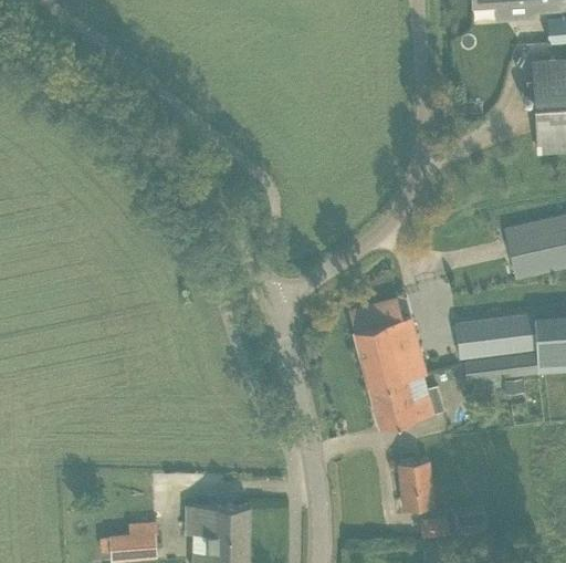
[(565,0),(469,0),(470,9),(505,6),(506,14),(565,10),(565,0)]
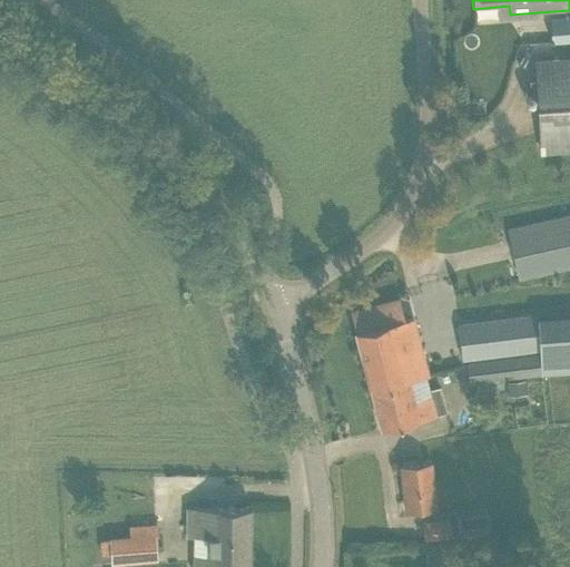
[(569,21),(549,22),(551,45),(569,44),(569,21)]
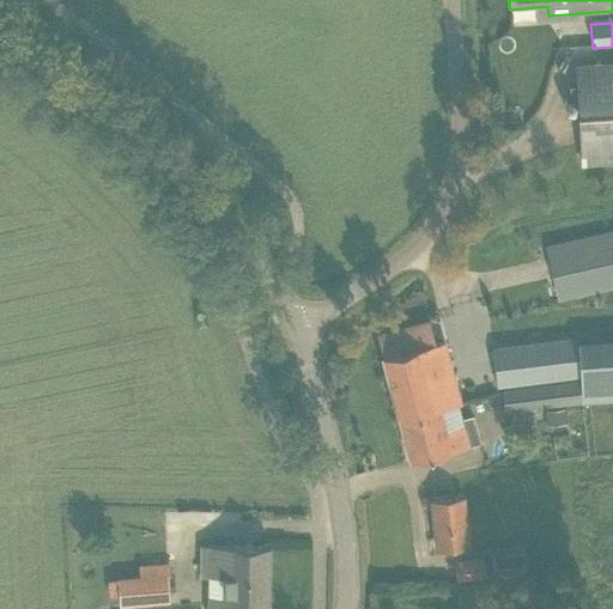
[(612,164),(612,65),(575,68),(582,166),(612,164)]
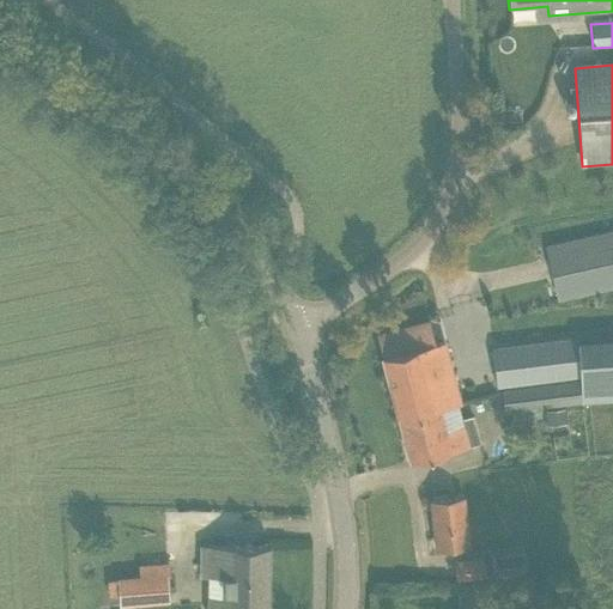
[(612,233),(546,248),(557,303),(612,290),(612,233)]
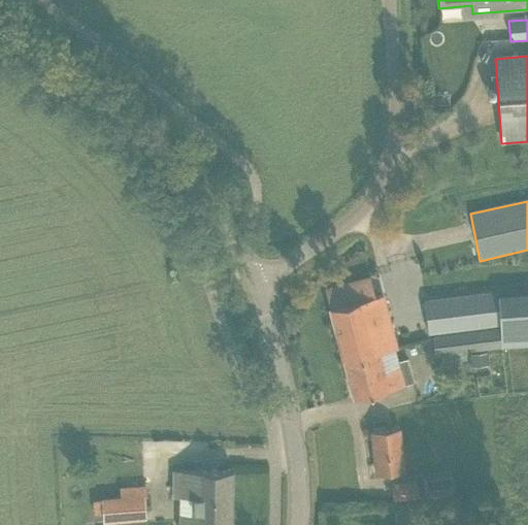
[(388,317),(383,297),(375,299),(370,280),(325,292),(330,310),(328,310),(353,400),(372,395),(402,388),(393,354),(397,353),(388,317)]
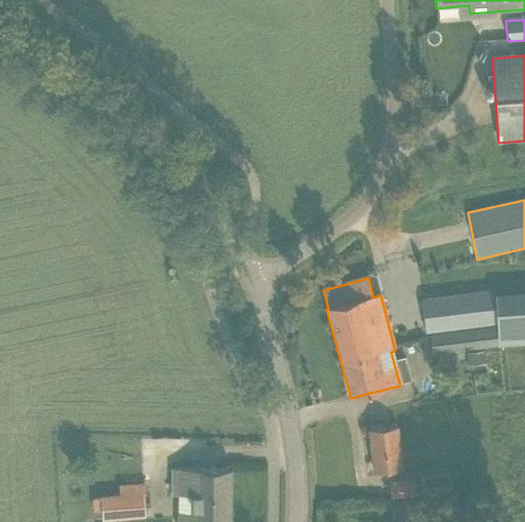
[(420,300),(425,333),(499,324),(495,291),(420,300)]
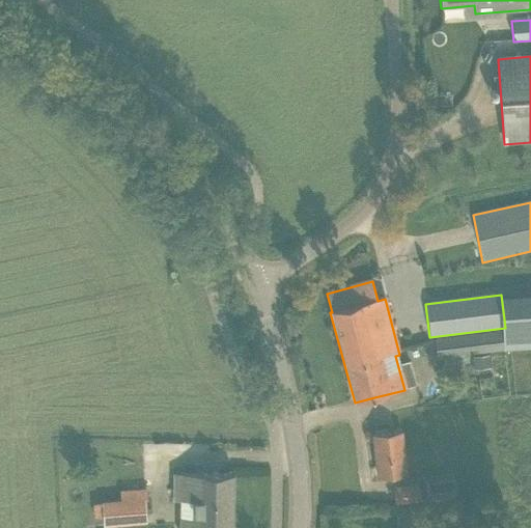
[(434,340),(436,359),(505,351),(503,332),(434,340)]
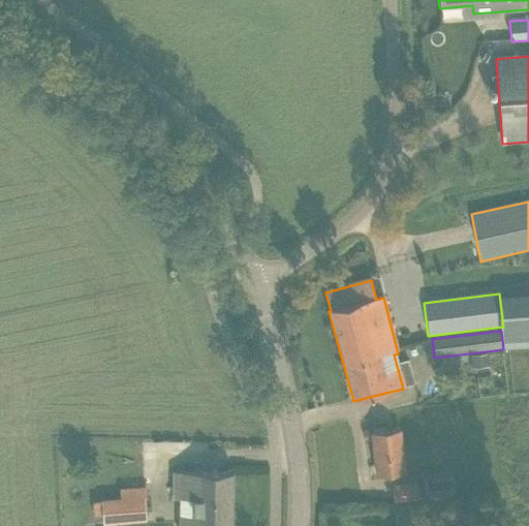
[(488,365),(487,356),(470,358),(471,367),(488,365)]
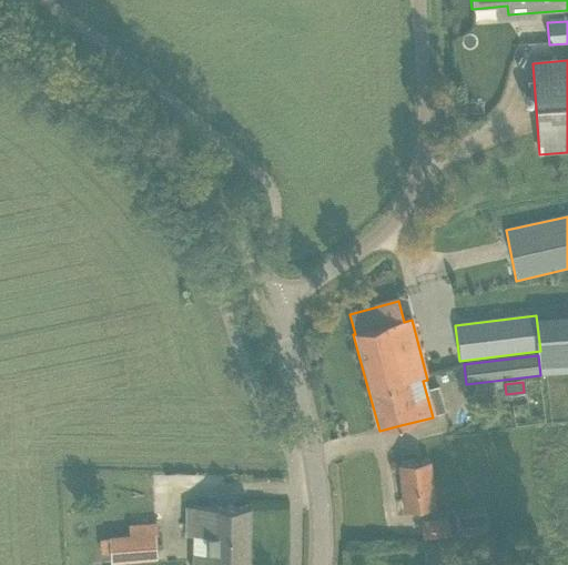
[(399,468),(404,512),(435,508),(430,465),(399,468)]
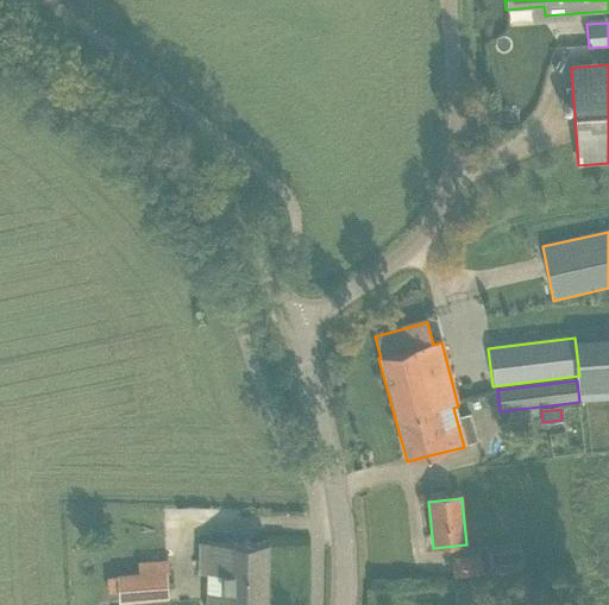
[(265,604),(267,546),(198,544),(196,580),(206,581),(206,604),(265,604)]
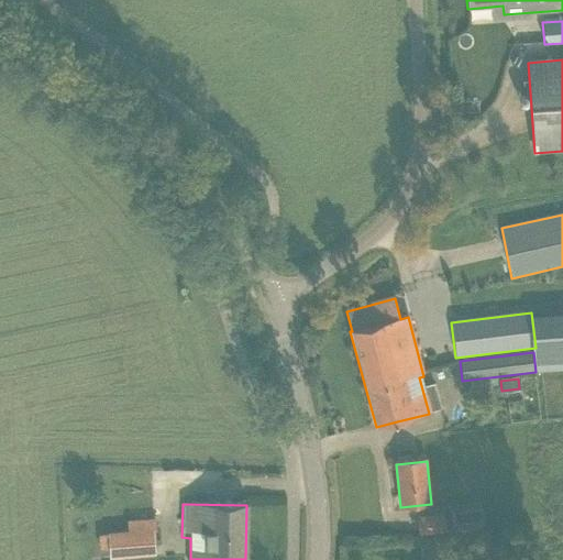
[(484,529),(482,512),(450,515),(452,533),(484,529)]
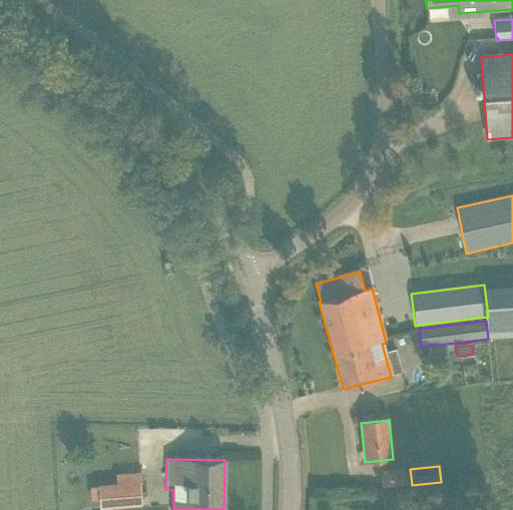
[(380,473),(382,488),(406,486),(404,470),(380,473)]
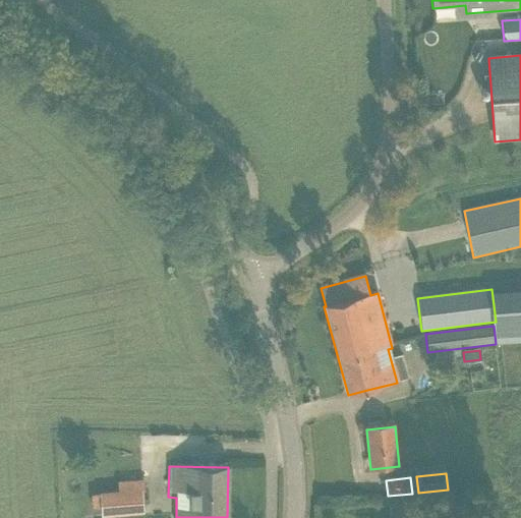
[(99,495),(101,517),(128,517),(142,516),(141,492),(99,495)]
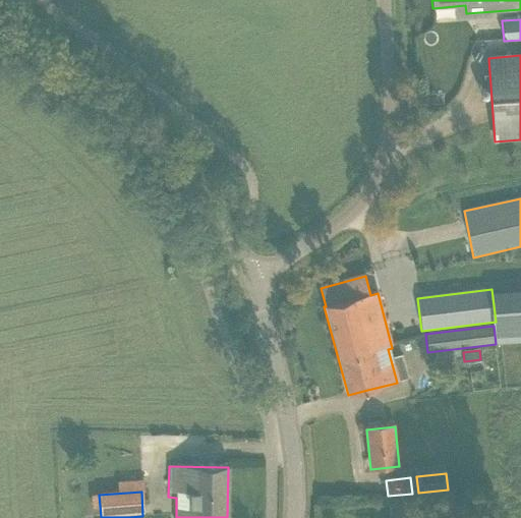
[(388,505),(389,517),(412,517),(411,503),(388,505)]
